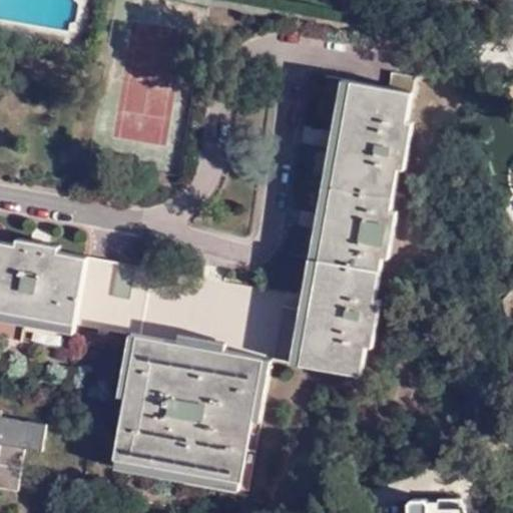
[(388,89),(345,82),(336,134),(321,219),(306,305),(295,366),(357,377),(363,347),(372,349),(378,313),(372,312),(381,260),(388,262),(396,213),(390,212),(397,171),(406,173),(416,122),(409,120),(417,76),(391,71),(388,89)]
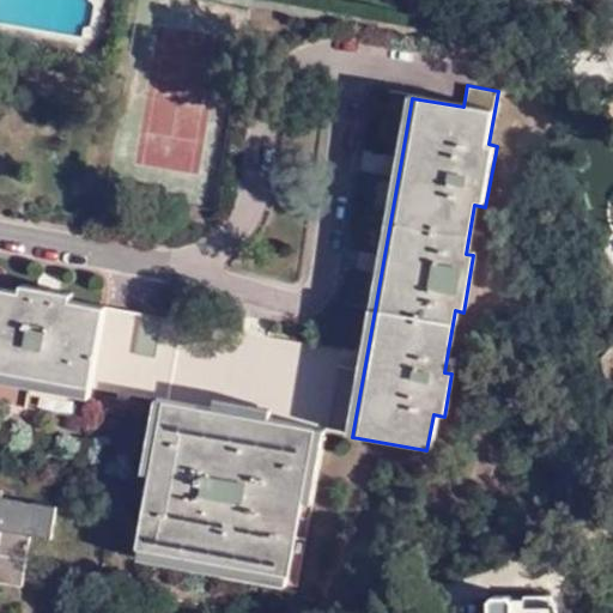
[(103,304),(72,298),(73,290),(46,285),(22,280),(20,287),(0,284),(0,399),(14,401),(13,410),(38,413),(40,407),(84,416),(103,304)]
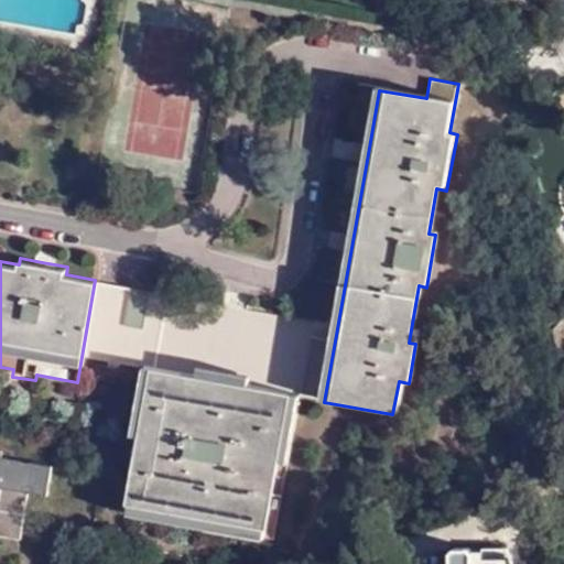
[(94,355),(155,362),(160,327),(186,331),(191,296),(101,285),(94,355)]
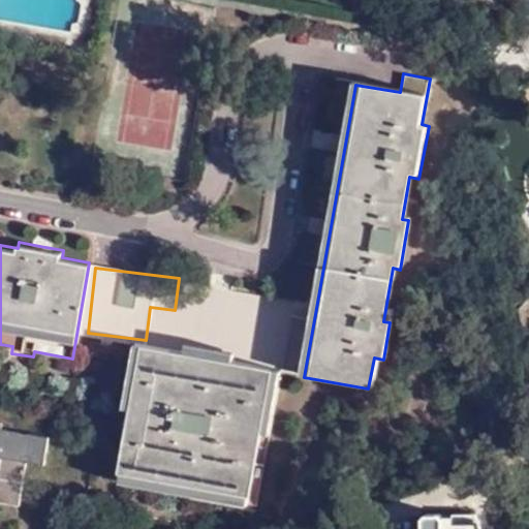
[(182,345),(181,351),(131,343),(119,411),(125,412),(114,475),(118,476),(116,488),(247,511),(260,436),(269,438),(281,371),(232,362),(234,354),(204,349),(182,345)]
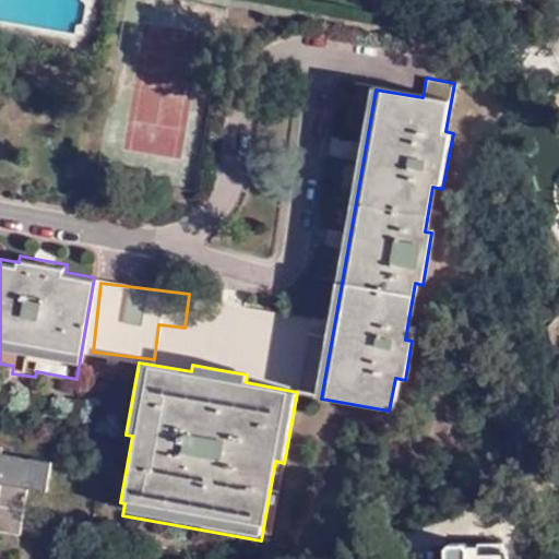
[(47,489),(52,461),(0,451),(1,445),(0,445),(0,480),(1,482),(0,487),(0,527),(20,533),(28,486),(47,489)]
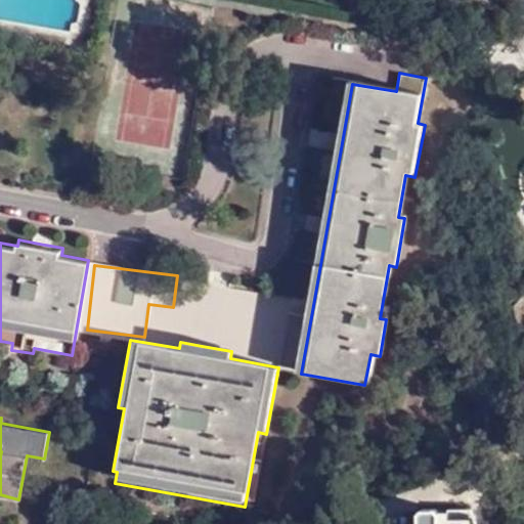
[(450,523),(450,512),(440,512),(436,507),(423,507),(418,514),(418,523),(450,523)]
